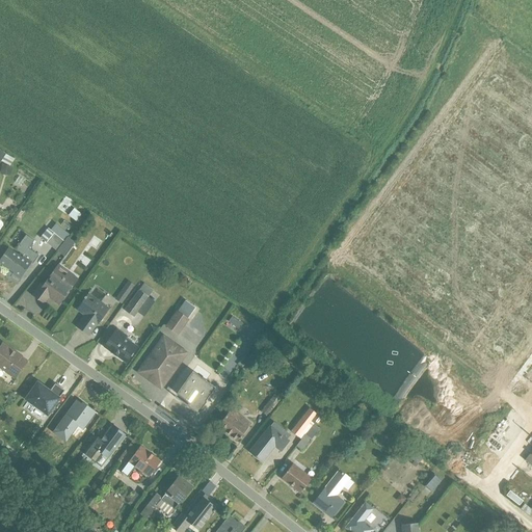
[(6,154),(1,161),(10,166),(15,159),(6,154)]
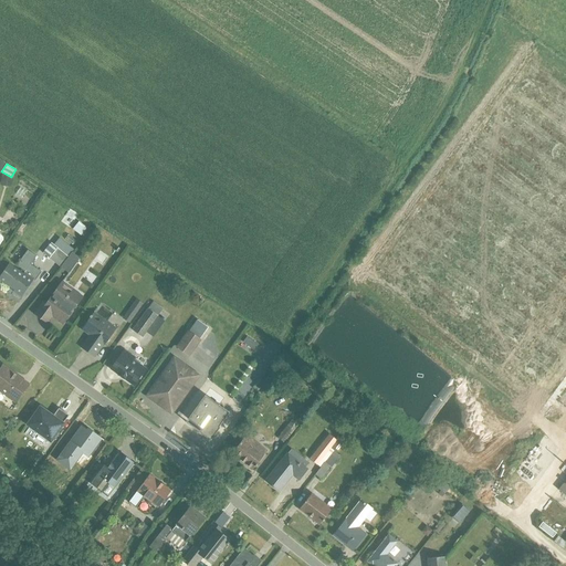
[(2,176),(0,184),(0,185),(11,188),(13,178),(2,176)]
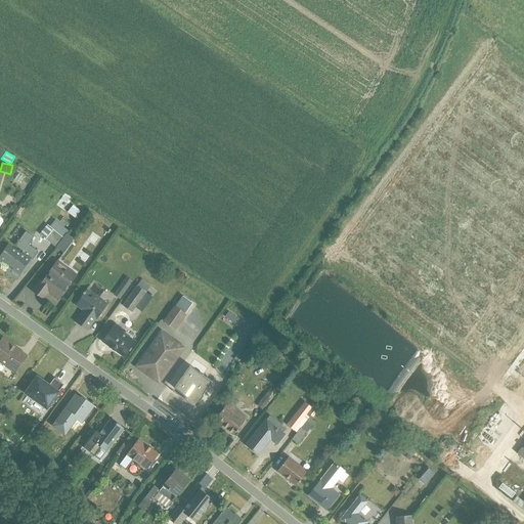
[(64,193),(56,206),(64,212),(73,200),(64,193)]
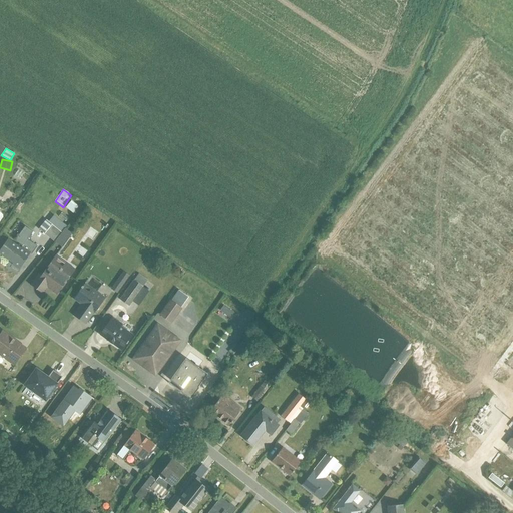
[(70,202),(66,207),(73,213),(77,208),(70,202)]
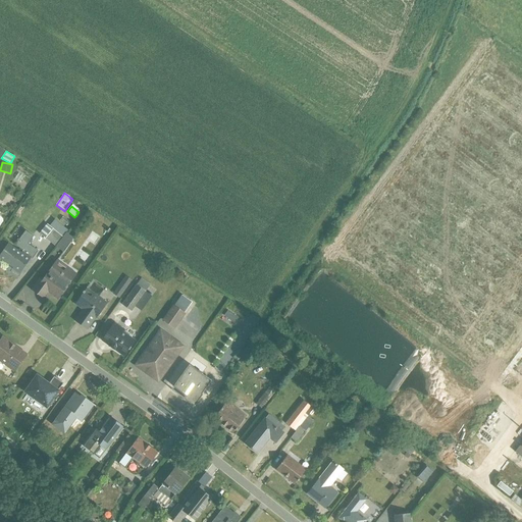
[(55,246),(65,232),(69,227),(60,220),(57,226),(57,227),(50,221),(40,232),(55,246)]
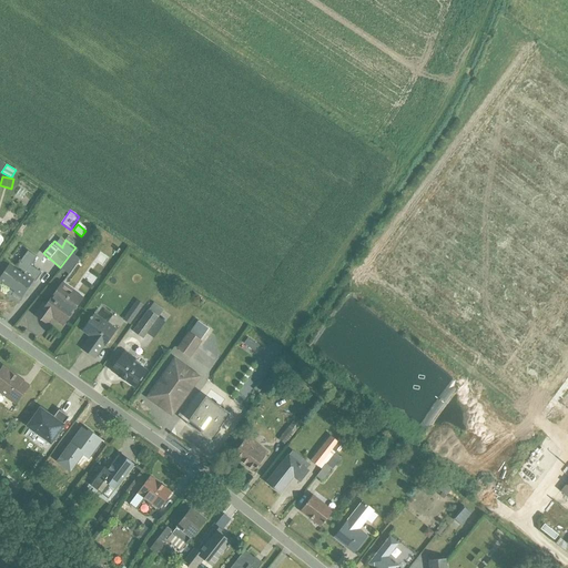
[(9,265),(0,277),(0,280),(14,291),(13,293),(21,298),(33,281),(34,282),(41,273),(30,264),(36,256),(28,251),(17,266),(24,272),(23,274),(9,265)]
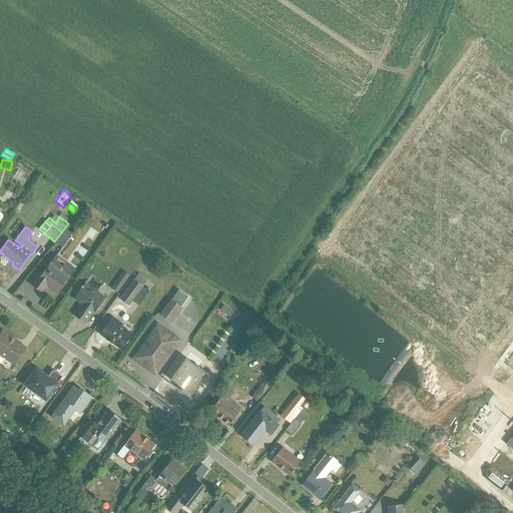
[(62,247),(72,233),(64,228),(54,241),(62,247)]
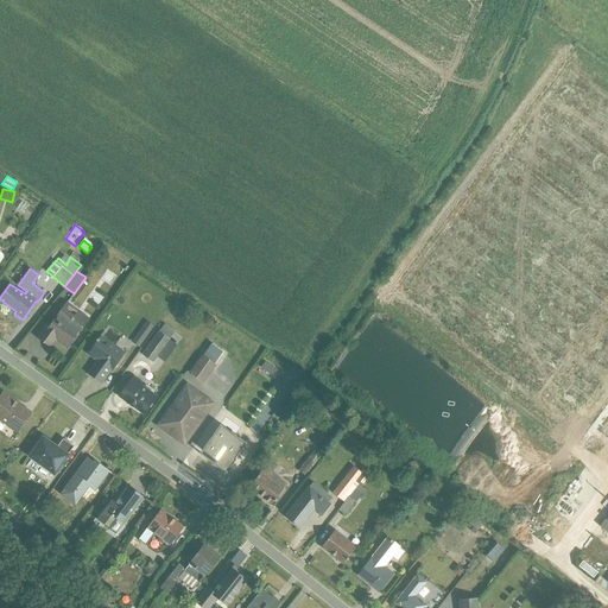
[(54,320),(49,325),(46,323),(36,337),(51,348),(50,347),(56,340),(68,348),(77,336),(76,335),(78,331),(80,333),(89,318),(67,302),(57,315),(58,316),(55,321),(54,320)]
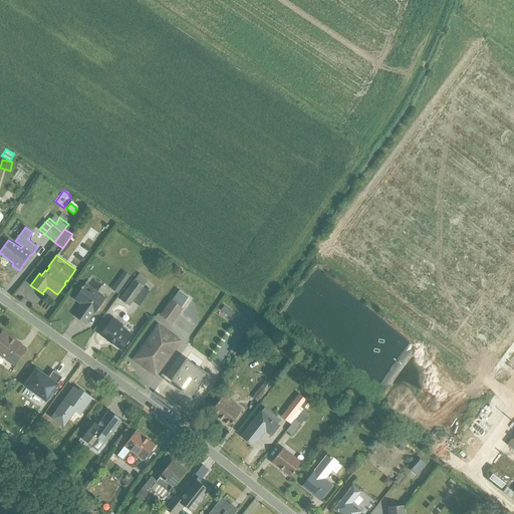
[(117,293),(131,276),(123,271),(111,289),(117,293)]
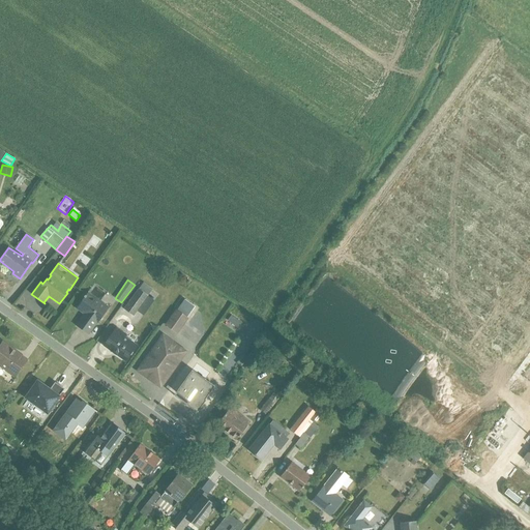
[(138,289),(123,308),(134,316),(138,312),(143,316),(153,300),(148,296),(152,289),(143,283),(139,289),(138,289)]
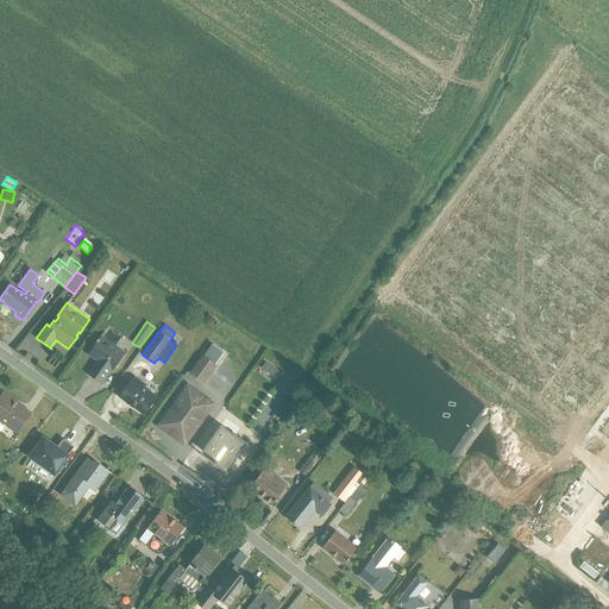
[(101,336),(87,356),(96,362),(88,375),(100,384),(110,371),(112,372),(126,353),(101,336)]
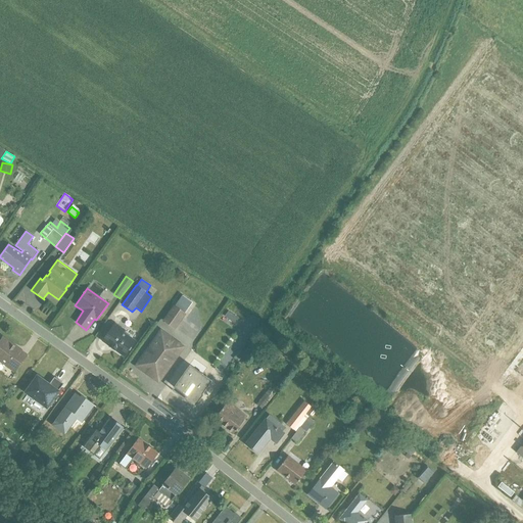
[(174,304),(162,321),(175,330),(186,314),(185,313),(192,302),(183,295),(175,305),(174,304)]
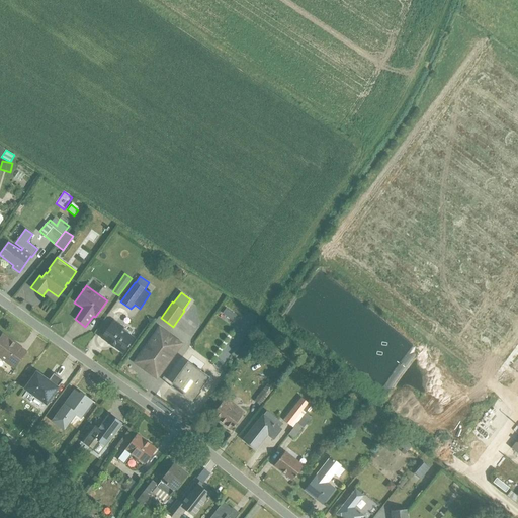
[(226,308),(222,313),(236,323),(239,318),(226,308)]
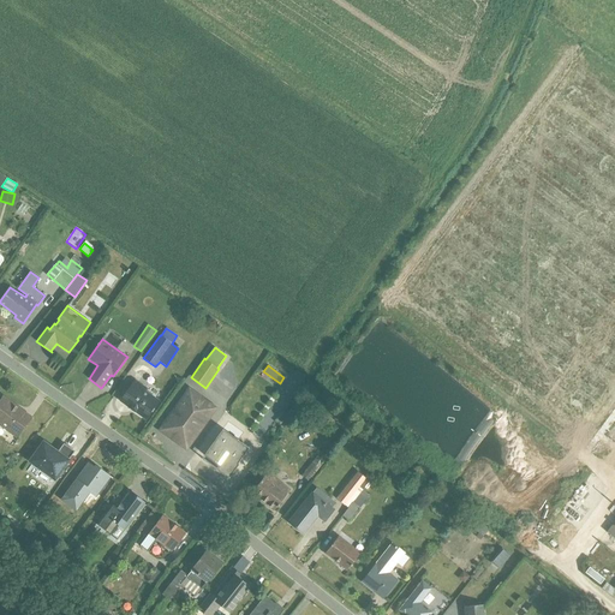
[(145,390),(148,388),(136,380),(120,401),(130,408),(135,412),(145,419),(151,411),(153,412),(154,410),(154,408),(160,400),(145,390)]
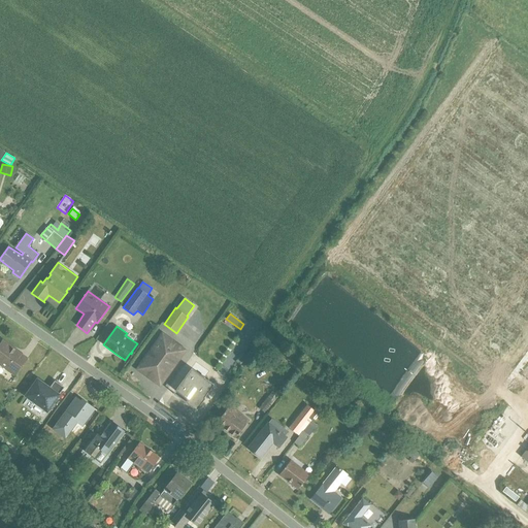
[(160,385),(185,349),(164,333),(138,369),(160,385)]
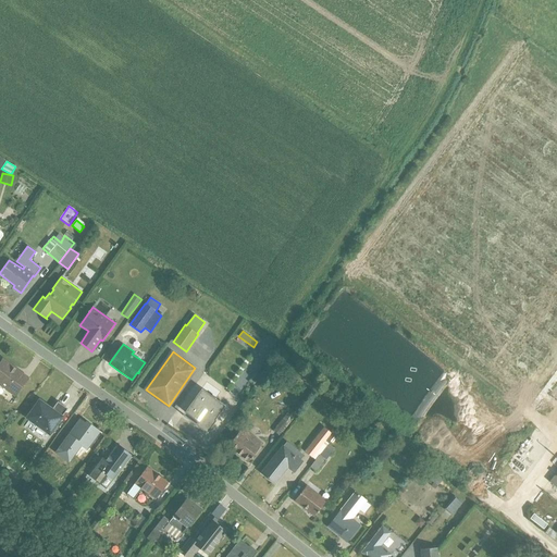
[(2,359),(0,361),(0,385),(15,397),(28,379),(2,359)]
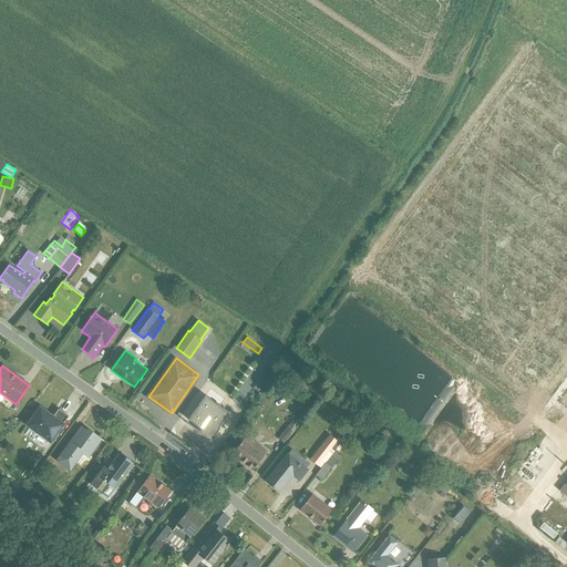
[(219,428),(229,413),(206,397),(188,420),(202,430),(199,433),(210,441),(219,429),(219,428)]
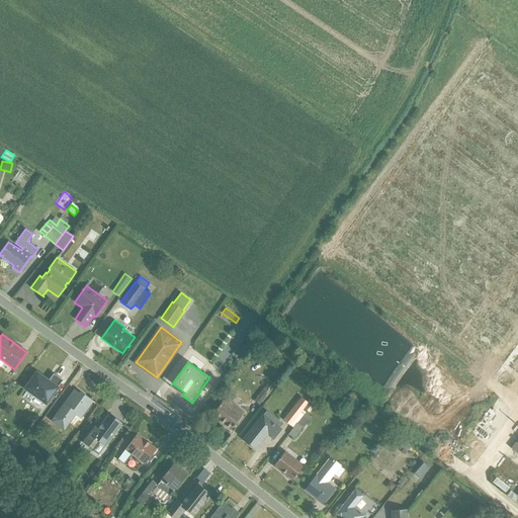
[(36,373),(25,389),(46,404),(63,380),(54,373),(49,381),(36,373)]
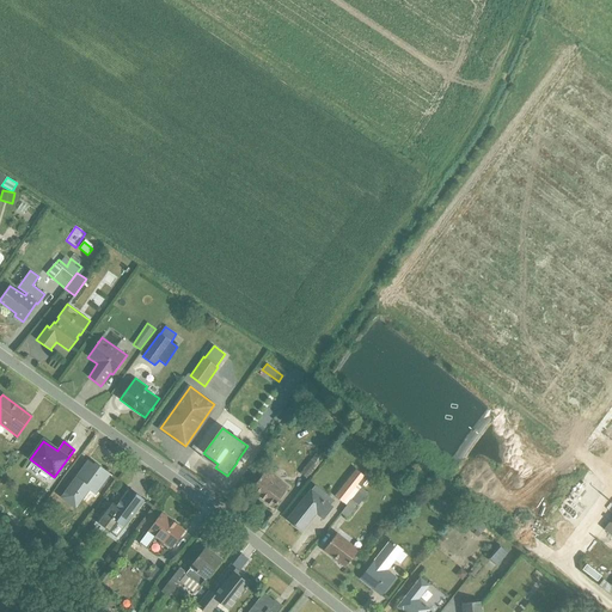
[(308,479),(324,460),(316,453),(300,473),(308,479)]
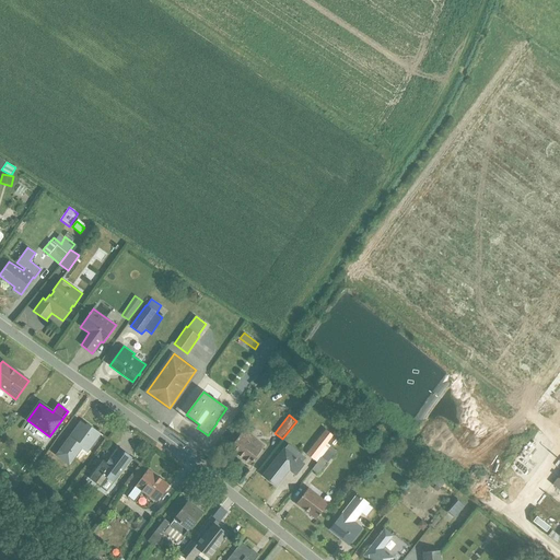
[(55,455),(69,466),(82,448),(89,454),(103,435),(88,424),(85,426),(81,421),(55,455)]
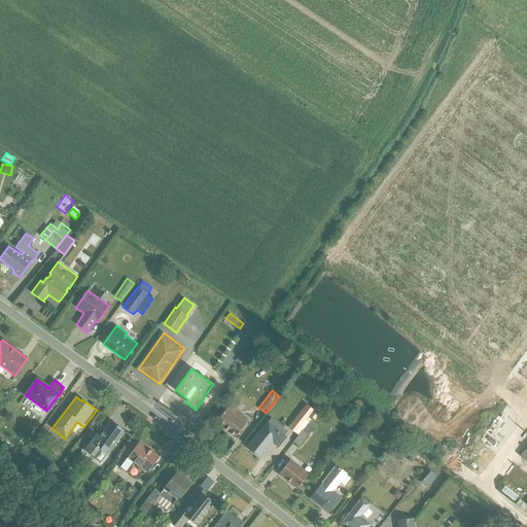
[(235,438),(249,419),(230,403),(215,423),(235,438)]
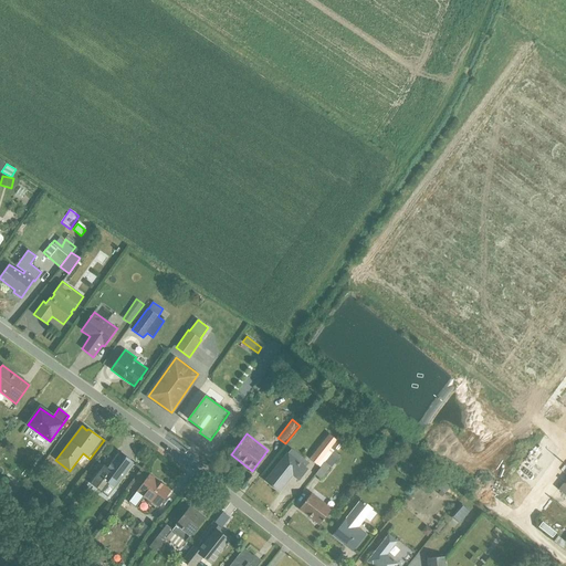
[(333,451),(341,442),(329,435),(310,459),(317,465),(317,464),(321,468),(333,451)]
